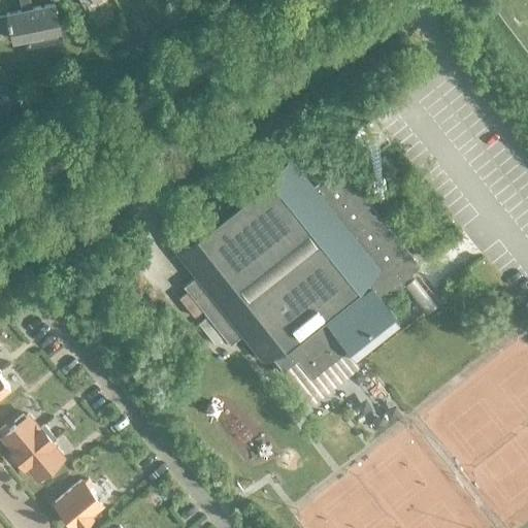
[(10,39),(58,30),(53,4),(32,8),(30,0),(19,0),(21,9),(4,12),(10,39)]
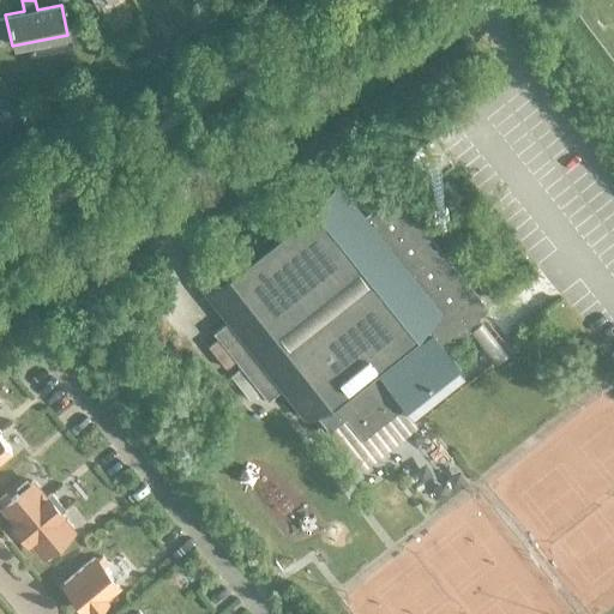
[(170,28),(156,36),(162,46),(163,47),(178,37),(176,37),(170,28)]
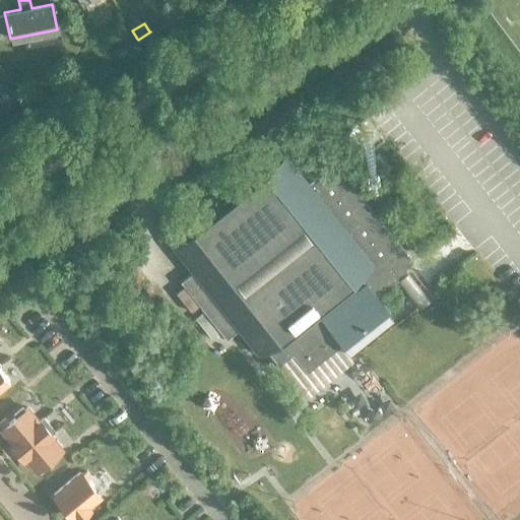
[(305,373),(323,358),(341,343),(346,350),(390,316),(375,297),(398,279),(395,275),(412,262),(341,172),(325,185),(317,175),(307,183),(284,155),(171,245),(192,271),(179,281),(225,339),(238,329),(259,355),(265,349),(277,365),(290,354),(305,373)]
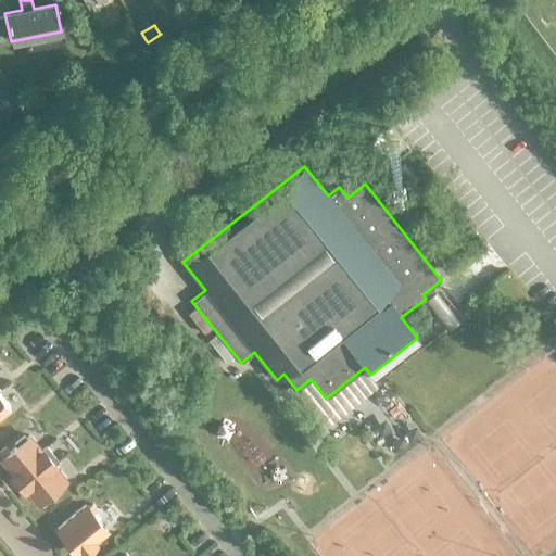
[(214,374),(225,363),(202,340),(191,352),(214,374)]
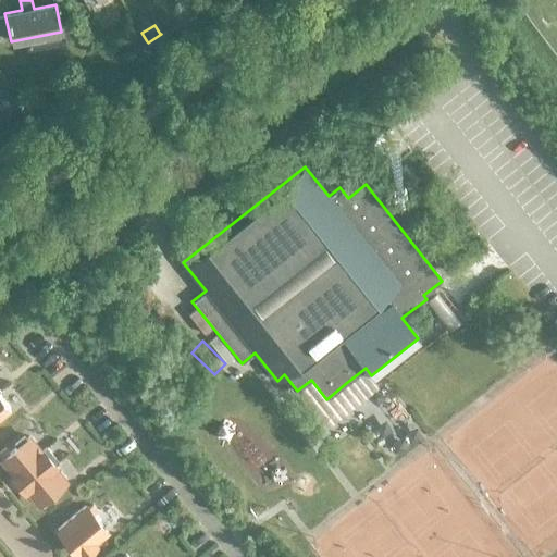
[(28,436),(25,440),(23,436),(13,445),(15,447),(7,454),(3,449),(0,450),(0,458),(1,459),(0,459),(12,474),(11,475),(24,491),(25,490),(37,504),(38,504),(41,508),(48,503),(45,498),(52,492),(54,494),(64,485),(62,483),(65,481),(53,466),(58,462),(45,447),(40,450),(28,436)]
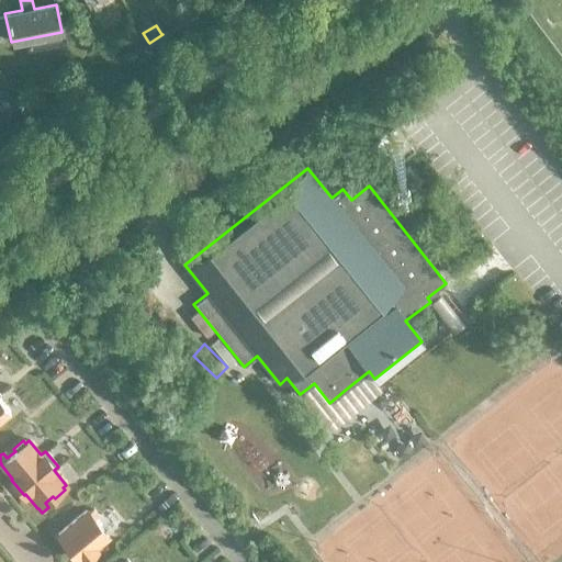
[(85,512),(57,535),(78,561),(82,558),(83,560),(96,550),(93,548),(107,537),(93,521),(99,517),(93,510),(88,515),(85,512)]
